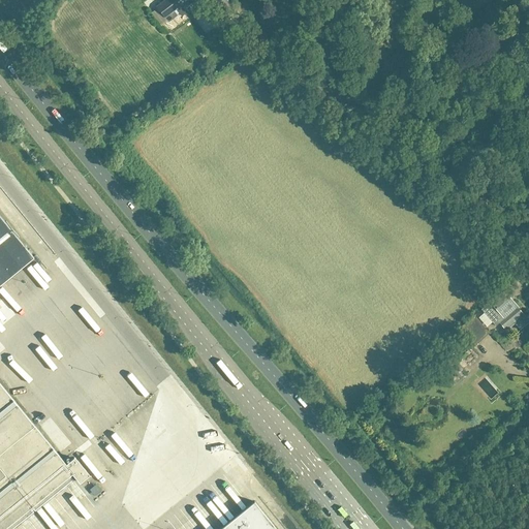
[(164,0),(157,6),(158,7),(167,21),(168,21),(177,14),(174,10),(176,8),(182,4),(187,0),(164,0)]
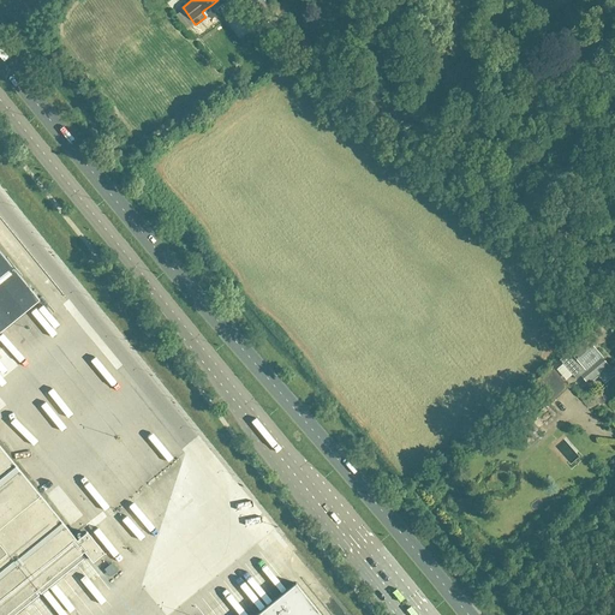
[(218,13),(212,5),(204,10),(212,18),(218,13)]
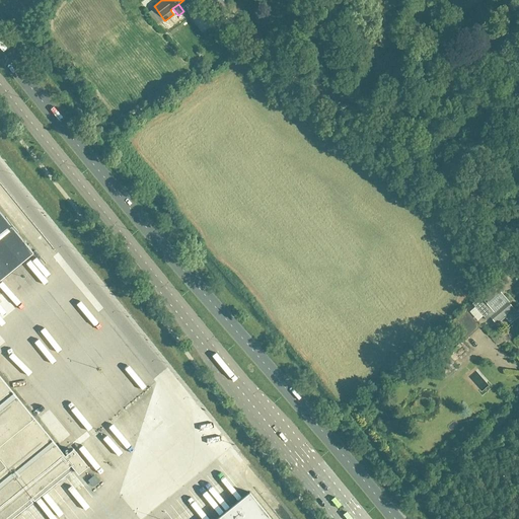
[(164,20),(155,7),(148,12),(158,24),(164,20)]
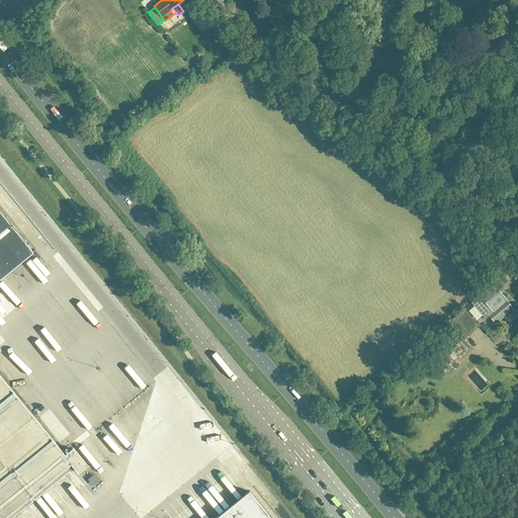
[(0,517),(11,517),(74,467),(77,471),(86,464),(73,449),(72,448),(65,454),(0,375),(0,273),(30,249),(0,210),(0,517)]
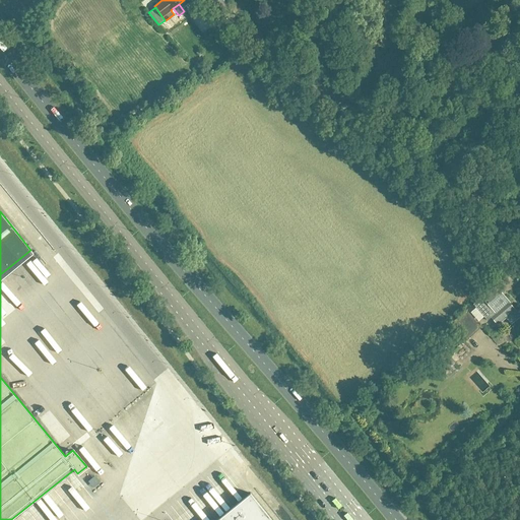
[(481,297),(473,304),(486,320),(491,317),(498,325),(506,318),(511,324),(519,316),(519,315),(515,310),(508,302),(495,285),(481,297)]
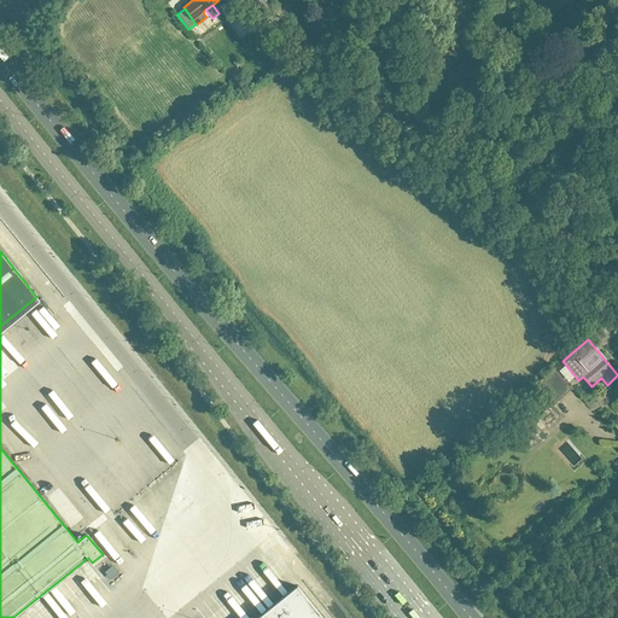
[(541,431),(528,417),(512,430),(530,450),(542,439),(537,435),(541,431)]
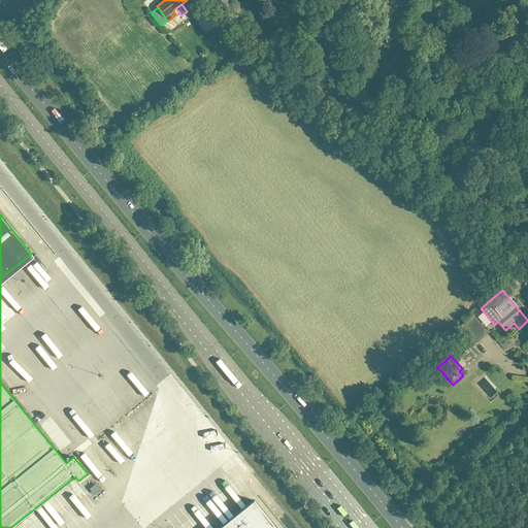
[(95,483),(89,488),(95,494),(101,489),(95,483)]
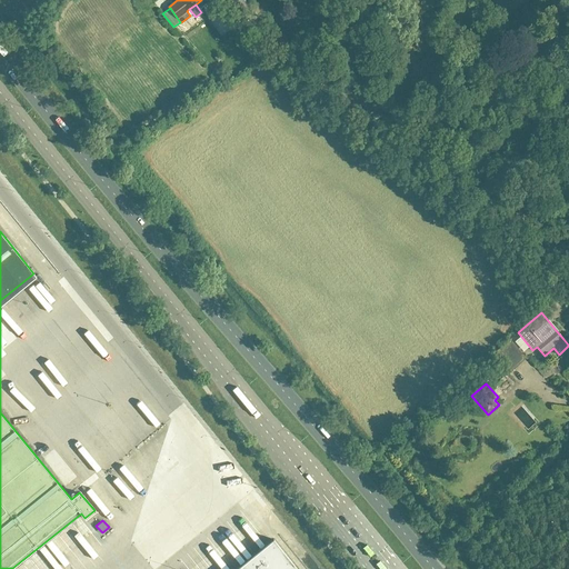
[(297,568),(273,539),(237,568),(297,568)]
